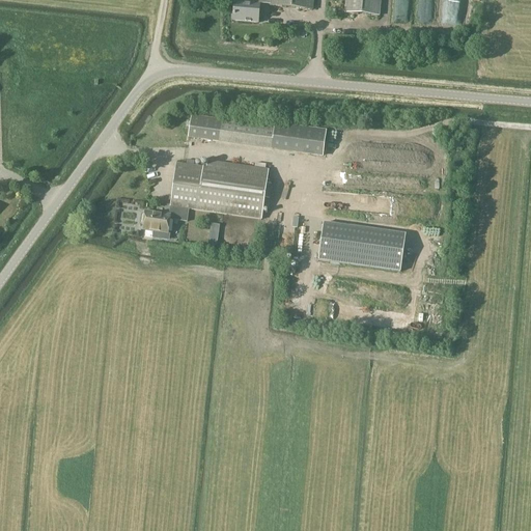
[(270,5),(270,6),(312,10),(313,0),(253,0),(253,4),(234,2),(233,21),(258,23),(259,4),(270,5)]
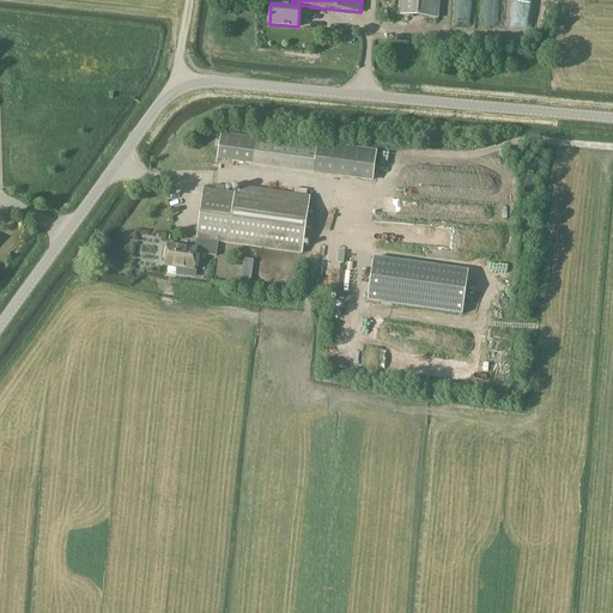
[(437,0),(400,0),(400,16),(436,19),(437,0)]
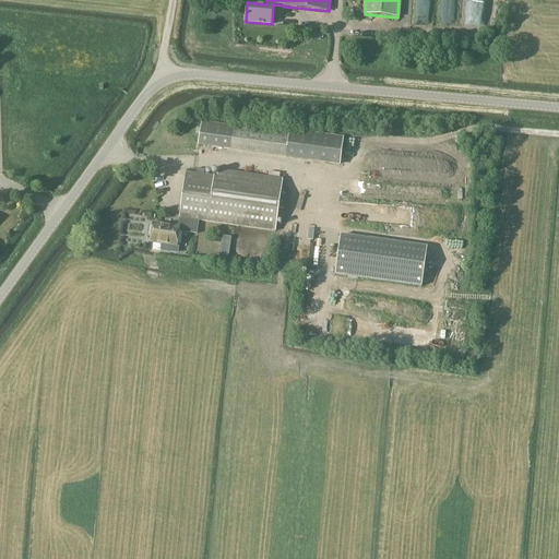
[(340,165),(344,138),(289,130),(288,134),(235,128),(202,122),(199,145),(230,150),(286,157),(340,165)]
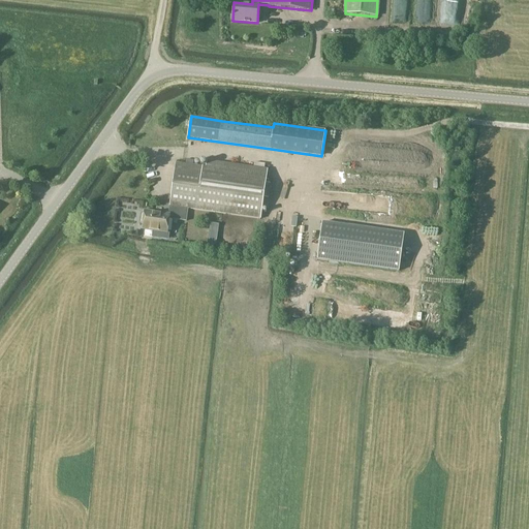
[(169,216),(145,213),(143,229),(167,234),(169,219),(186,221),(188,210),(260,219),(267,177),(177,164),(169,216)]
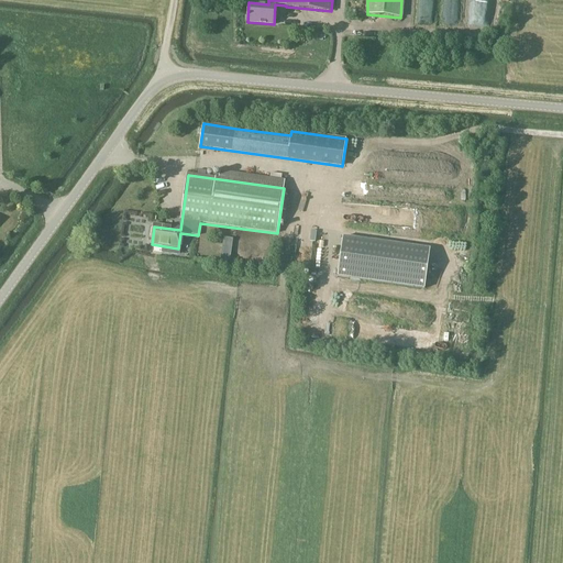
[(429,251),(343,239),(338,278),(424,289),(429,251)]
